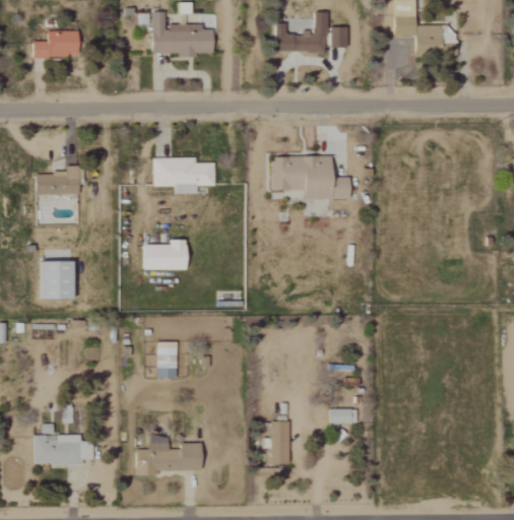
[(213,53),(212,29),(203,30),(203,24),(168,25),(167,12),(152,12),(153,54),(180,53),(180,58),(198,57),(198,53),(213,53)]
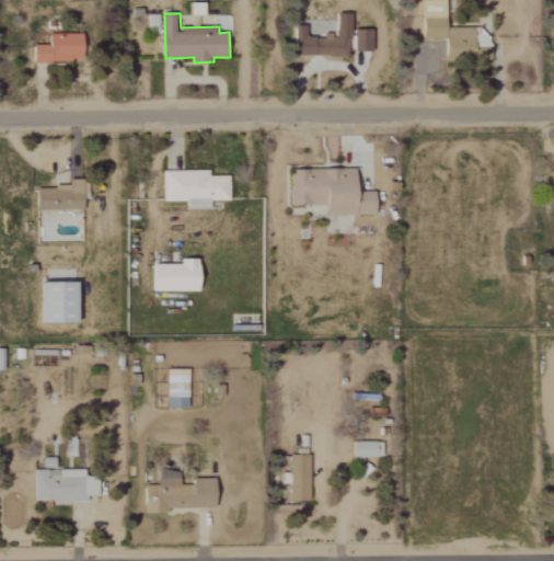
[(376,30),(355,29),(355,14),(339,13),(338,35),(327,35),(327,38),(310,37),(310,30),(297,29),(296,55),(353,56),(353,52),(376,52),(376,30)]
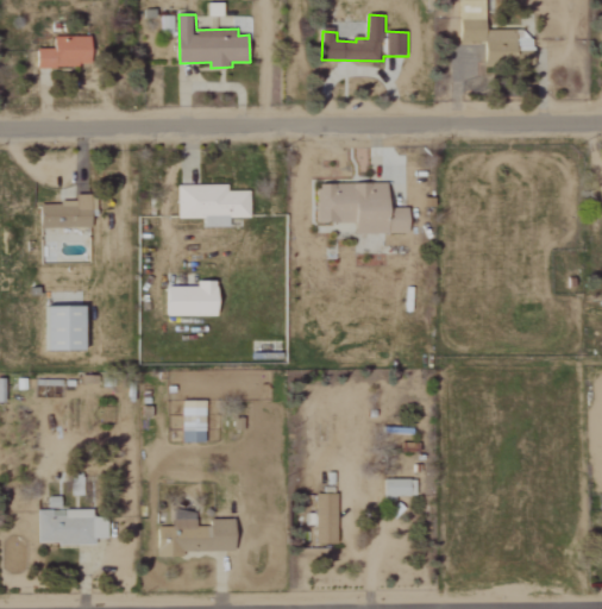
[(487,60),(531,60),(531,42),(518,42),(519,30),(486,30),(486,20),(462,20),(462,42),(487,42),(487,60)]
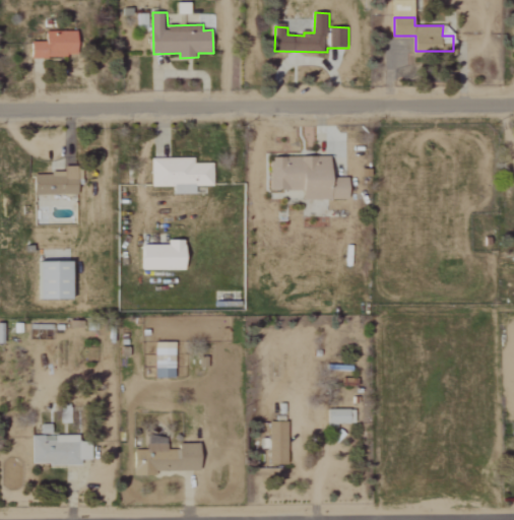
[(33,56),(77,57),(78,30),(48,29),(47,42),(34,41),(33,56)]
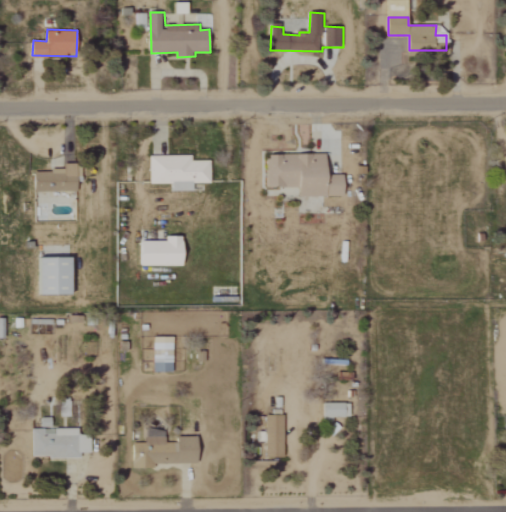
[(345,196),(344,175),(327,175),(327,154),(267,154),(267,187),(299,187),(299,196),(345,196)]
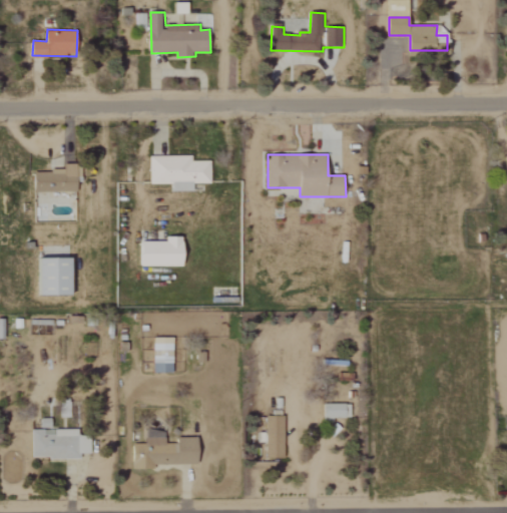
[(194,191),(194,183),(212,183),(211,161),(193,161),(193,155),(151,156),(151,184),(172,184),(173,191),(194,191)]
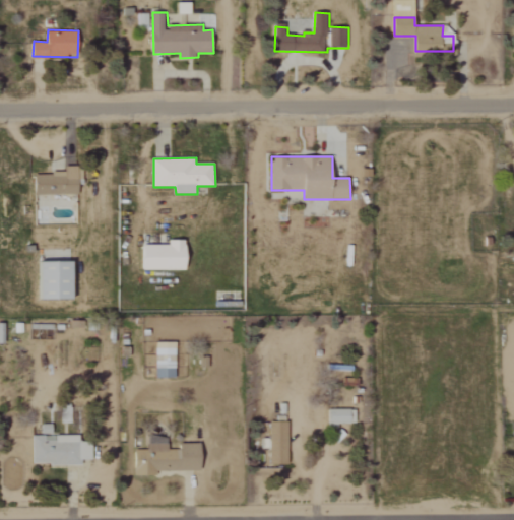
[(36,175),(36,195),(79,195),(79,167),(66,167),(66,175),(36,175)]
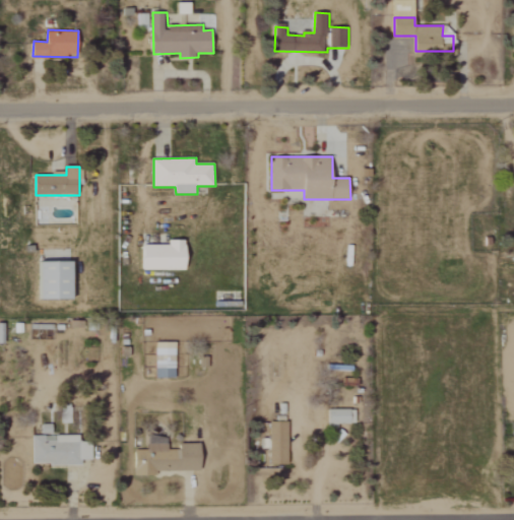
[(186,270),(187,240),(170,240),(170,245),(142,245),(142,269),(186,270)]
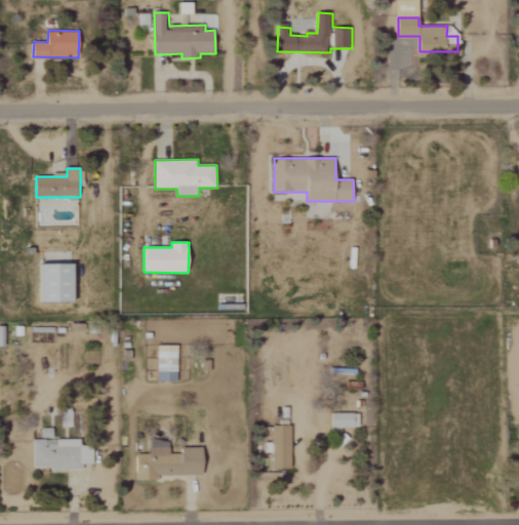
[(39,301),(72,301),(71,264),(39,264),(39,301)]
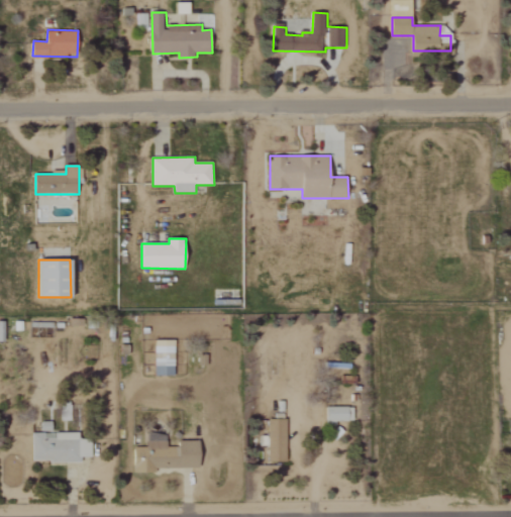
[(157,376),(176,376),(177,340),(157,340),(157,376)]
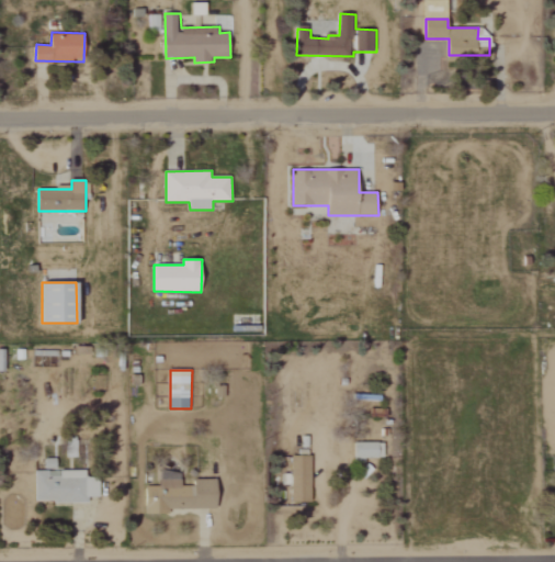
[(386,460),(386,444),(358,442),(357,459),(386,460)]
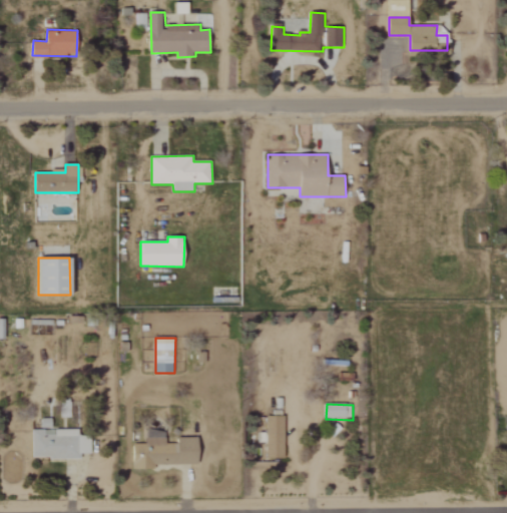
[(287,458),(287,416),(269,416),(269,459),(287,458)]
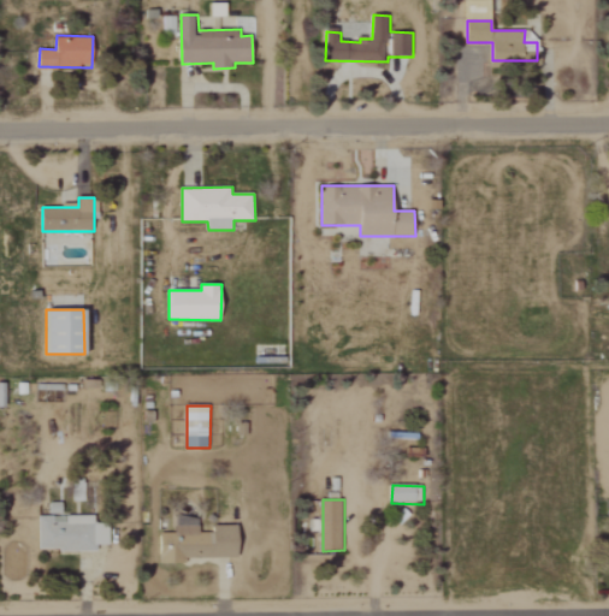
[(99,550),(99,545),(111,545),(111,515),(64,516),(64,503),(52,503),(52,515),(41,516),(41,551),(99,550)]
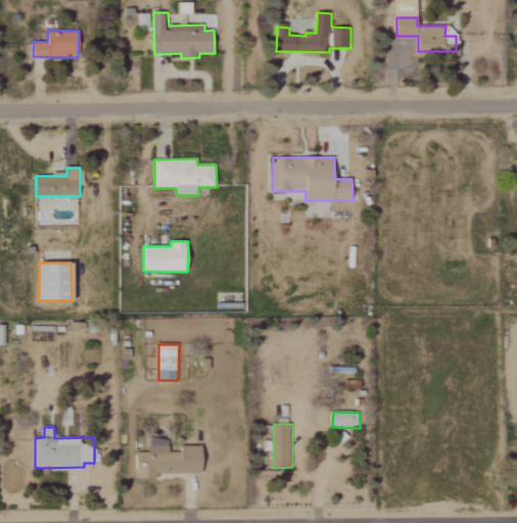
[(203,474),(203,446),(181,445),(181,453),(171,452),(171,440),(150,439),(149,454),(138,453),(137,478),(159,478),(159,473),(203,474)]
